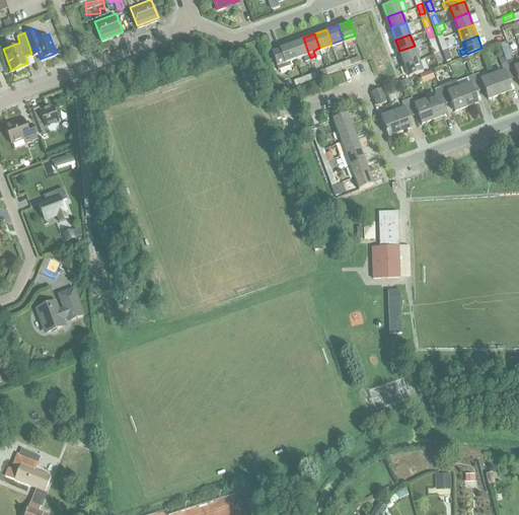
[(303,38),(291,42),(296,57),(308,53),(303,38)]
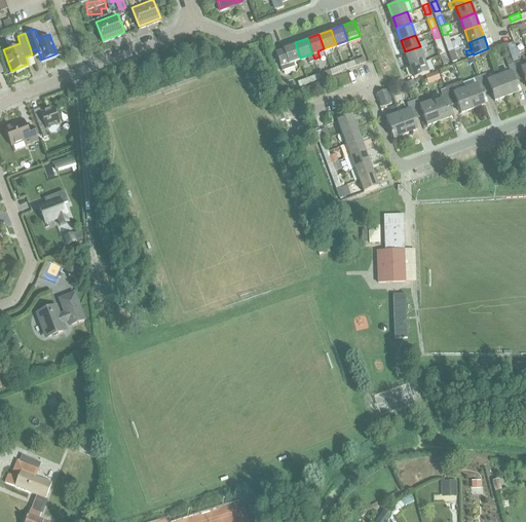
[(445,40),(448,49),(453,47),(450,38),(445,40)]
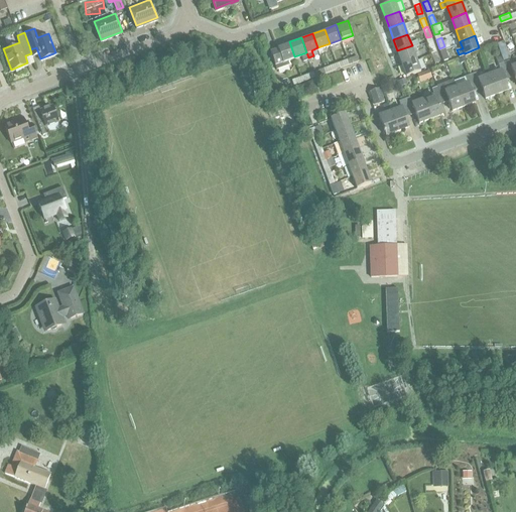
[(428,42),(431,51),(436,49),(432,40),(428,42)]
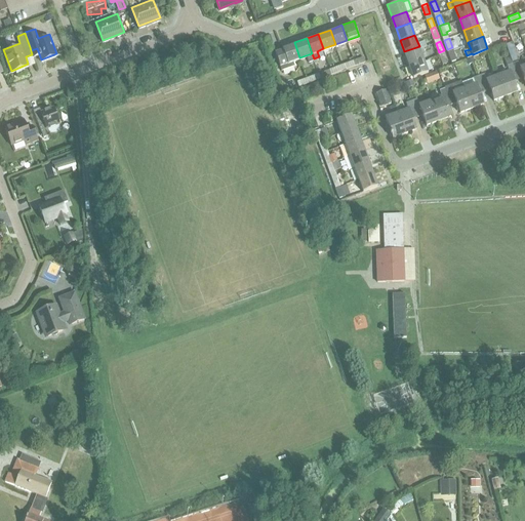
[(299,57),(294,42),(282,47),(275,50),(281,69),(294,64),(293,59),(299,57)]
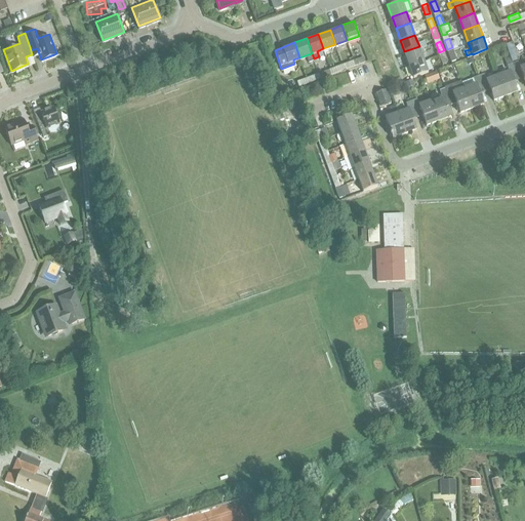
[(404,51),(409,64),(423,58),(419,46),(404,51)]
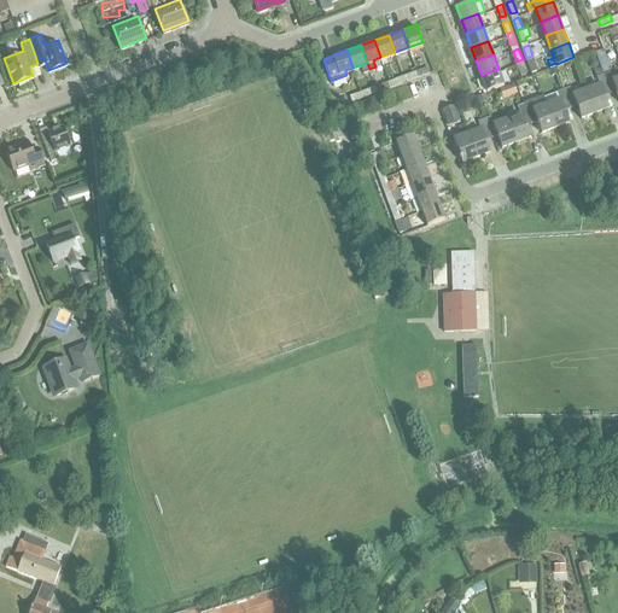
[(532,56),(526,58),(531,69),(537,68),(532,56)]
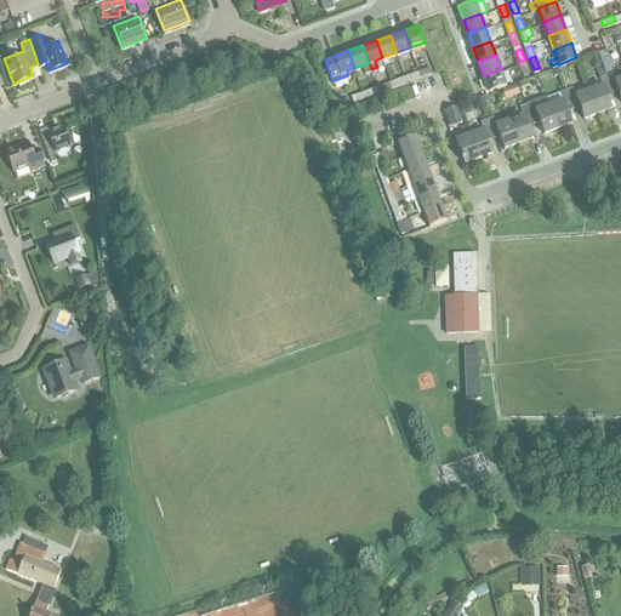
[(525,60),(519,62),(523,73),(529,72),(525,60)]
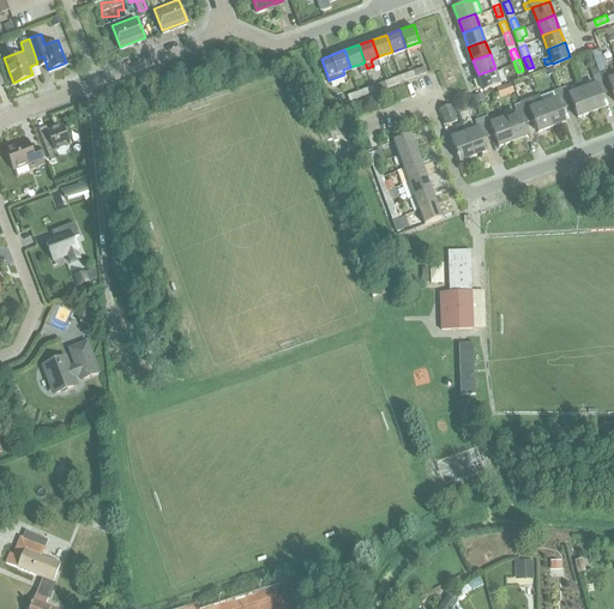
[(602,61),(596,64),(599,71),(605,86),(611,84),(613,94),(613,74),(608,77),(605,68),(602,61)]
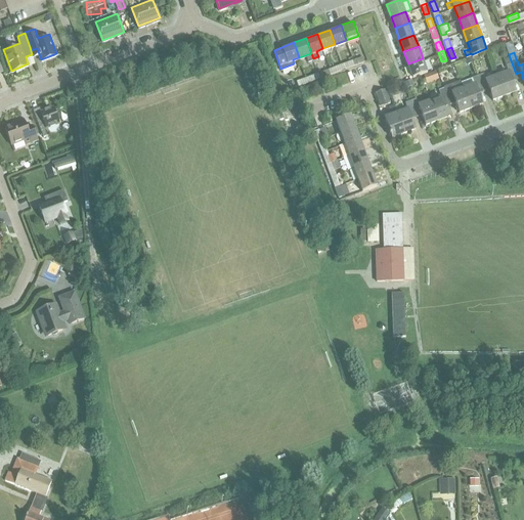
[(362,54),(353,58),(355,62),(364,59),(362,54)]
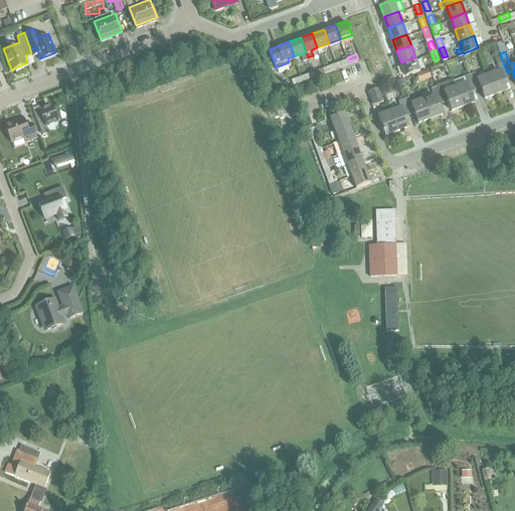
[(499,68),(488,72),(495,92),(507,88),(502,74),(507,72),(502,59),(500,53),(495,55),(499,68)]
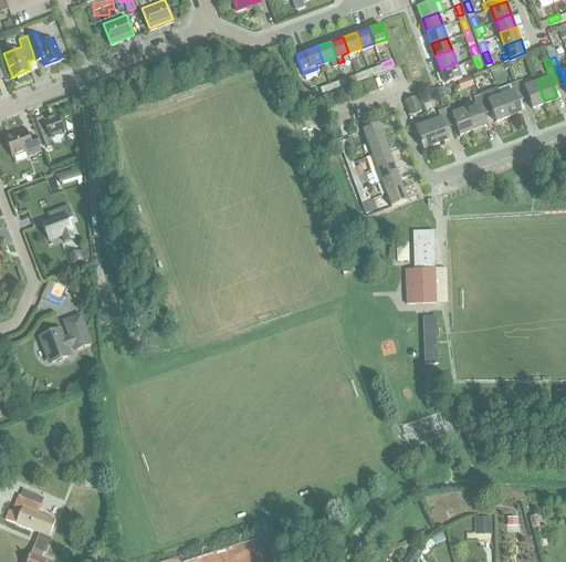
[(384,68),(381,63),(370,66),(373,72),(384,68)]
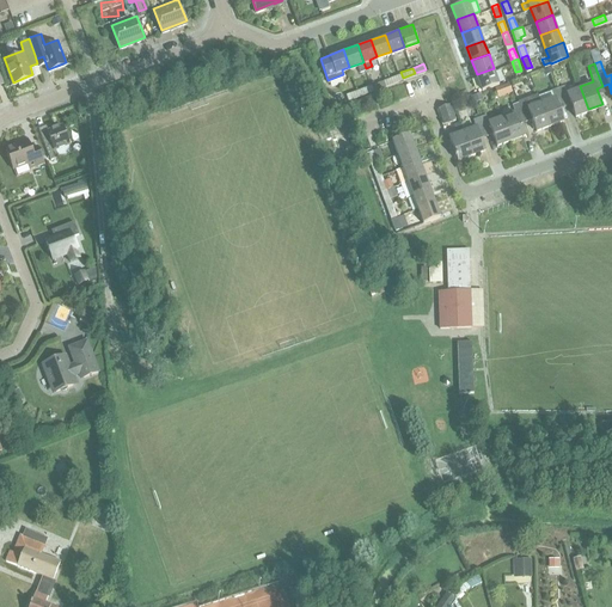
[(494,68),(477,74),(482,89),(499,83),(494,68)]
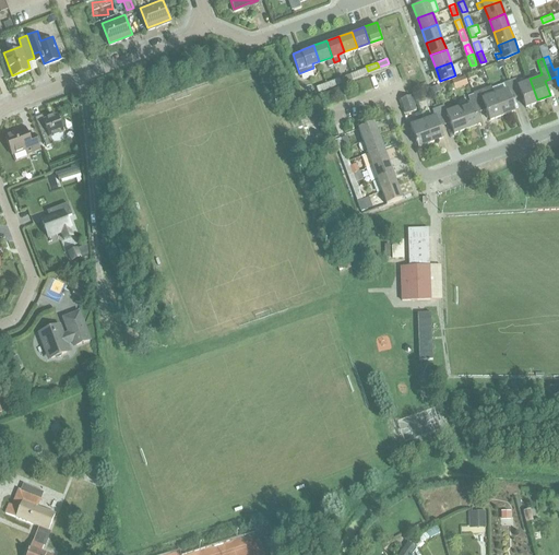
[(361,68),(352,71),(354,77),(364,72),(361,68)]
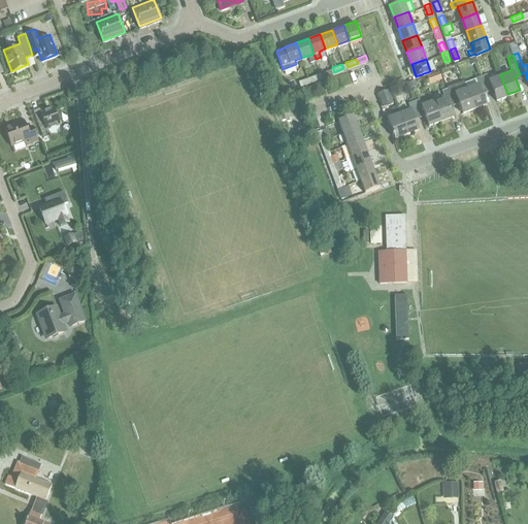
[(334,72),(332,67),(322,70),(324,75),(334,72)]
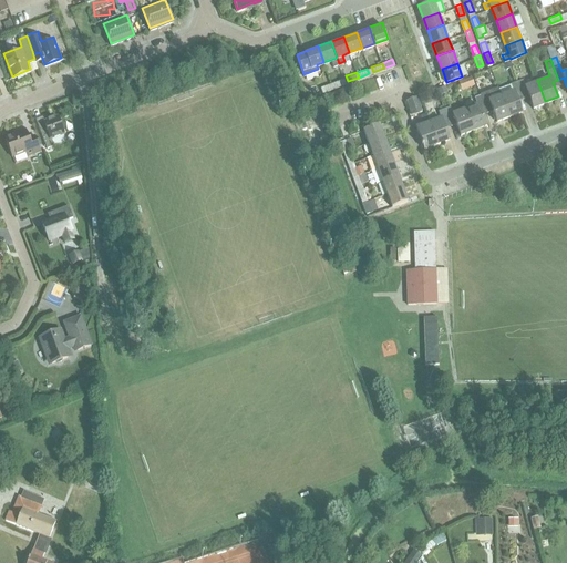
[(523,77),(516,79),(522,93),(527,92),(533,105),(545,101),(537,80),(525,84),(523,77)]
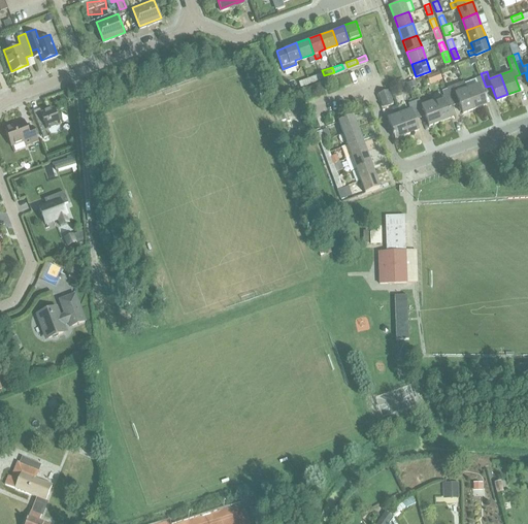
[(318,72),(308,76),(310,80),(320,77),(318,72)]
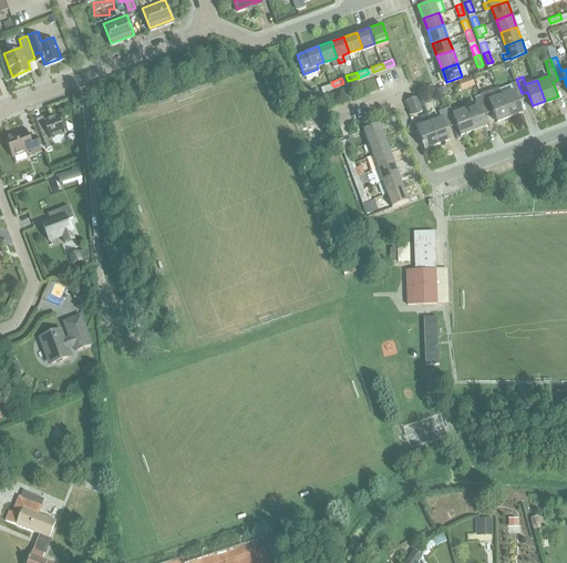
[(514,89),(501,93),(509,114),(522,110),(516,95),(522,93),(516,79),(511,81),(514,89)]
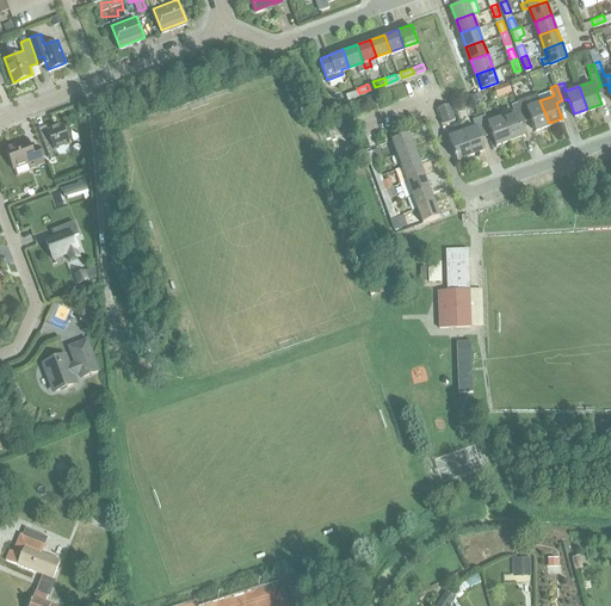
[(359,93),(357,88),(345,92),(347,98),(359,93)]
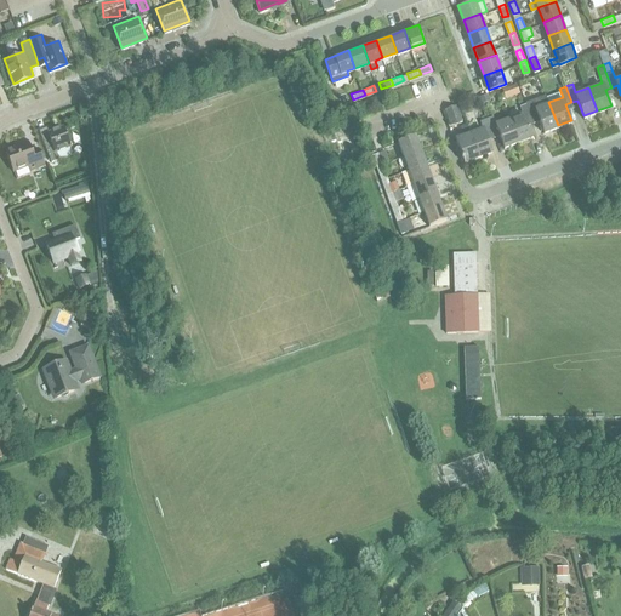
[(533,98),(527,101),(533,118),(539,115),(543,131),(558,125),(548,102),(535,107),(533,98)]
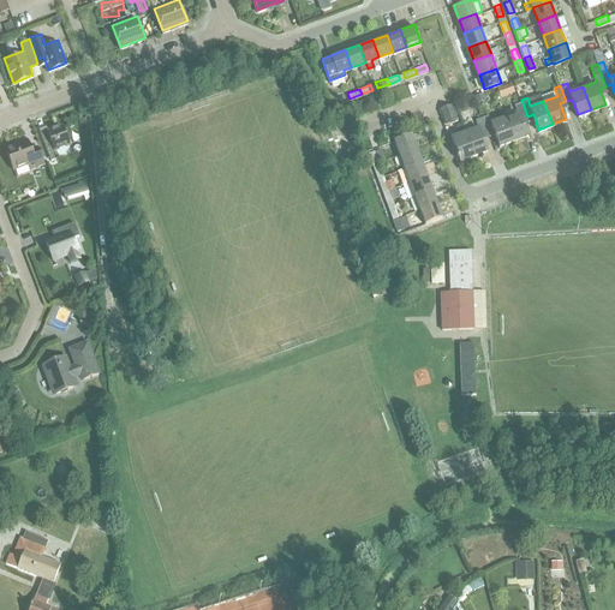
[(518,111),(505,115),(513,139),(526,133),(520,118),(527,117),(521,100),(514,102),(518,111)]
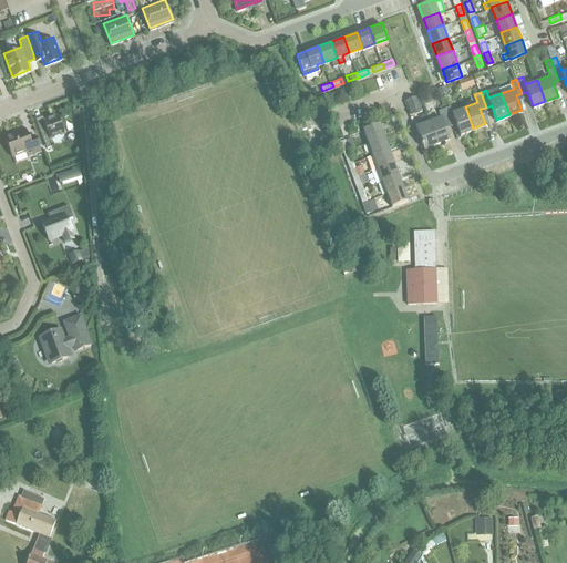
[(416,93),(414,94),(405,98),(411,112),(422,109),(416,93)]
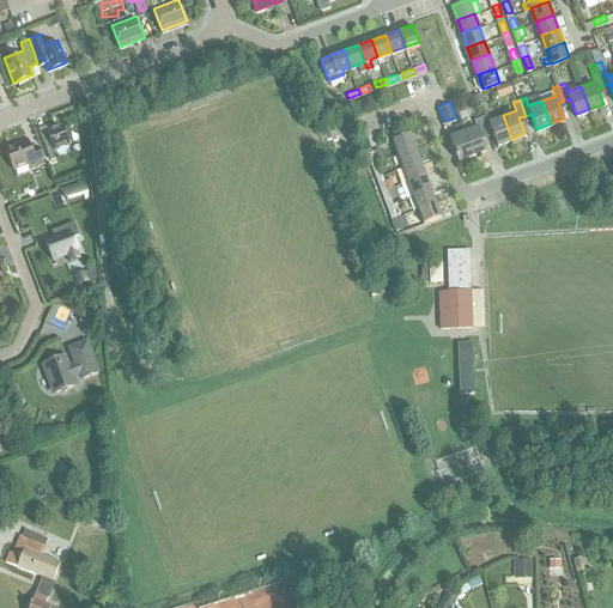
[(486,113),(480,115),(486,131),(492,128),(498,144),(511,139),(503,115),(490,120),(486,113)]
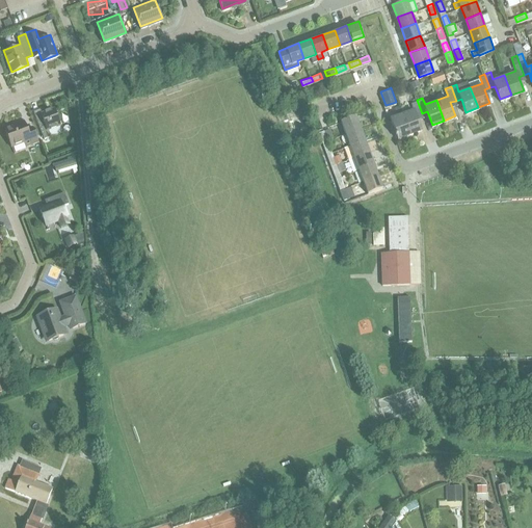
[(414,108),(402,112),(409,133),(421,128),(417,115),(422,113),(417,100),(411,101),(414,108)]
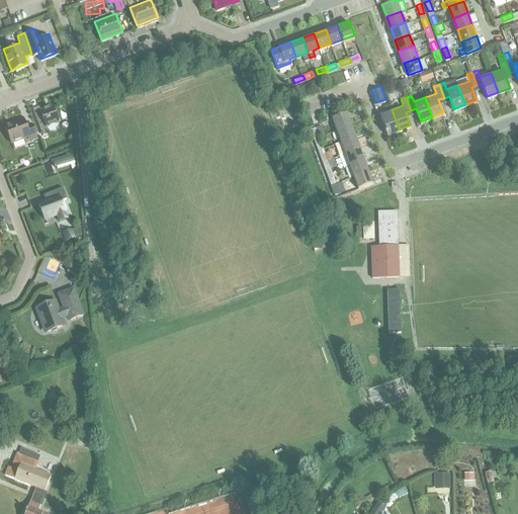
[(47,124),(59,120),(53,104),(40,109),(38,104),(32,106),(42,134),(49,131),(47,124)]
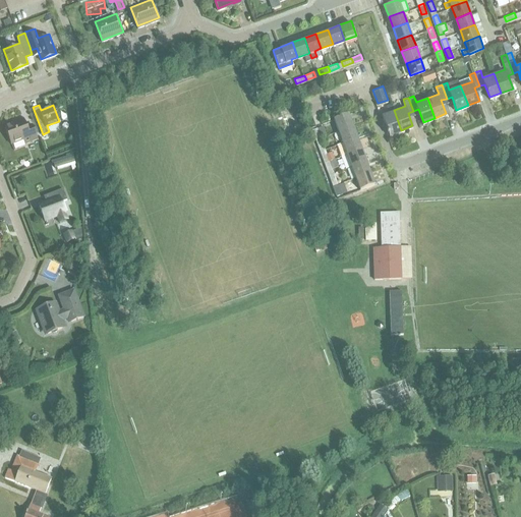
[(401,130),(394,110),(383,115),(390,134),(401,130)]
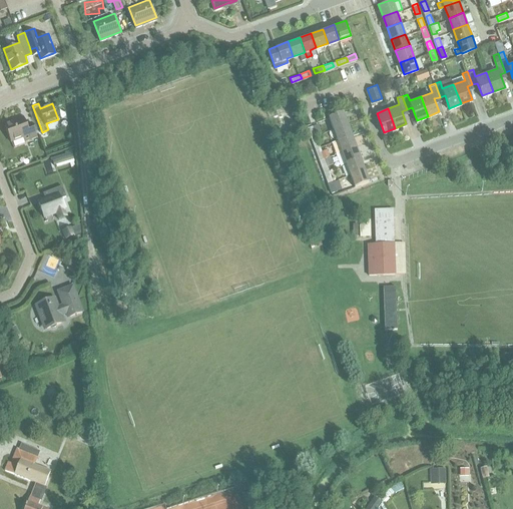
[(329,115),(333,127),(348,121),(343,110),(329,115)]
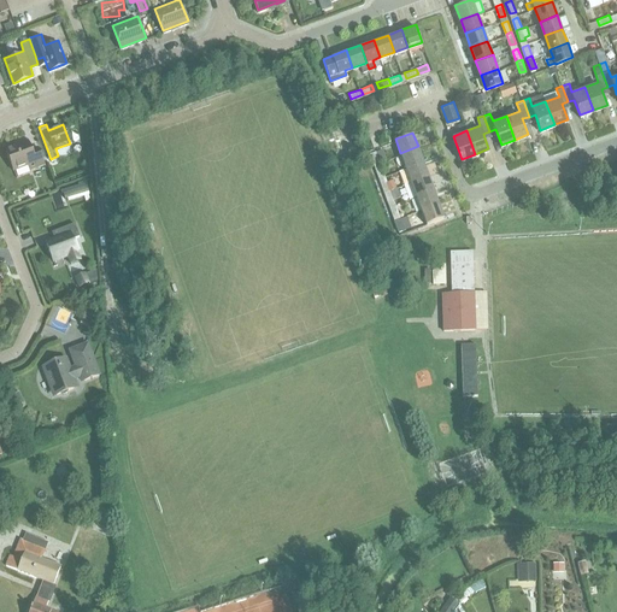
[(30,166),(45,160),(37,145),(31,147),(28,137),(19,141),(21,142),(6,148),(13,168),(28,162),(30,166)]
